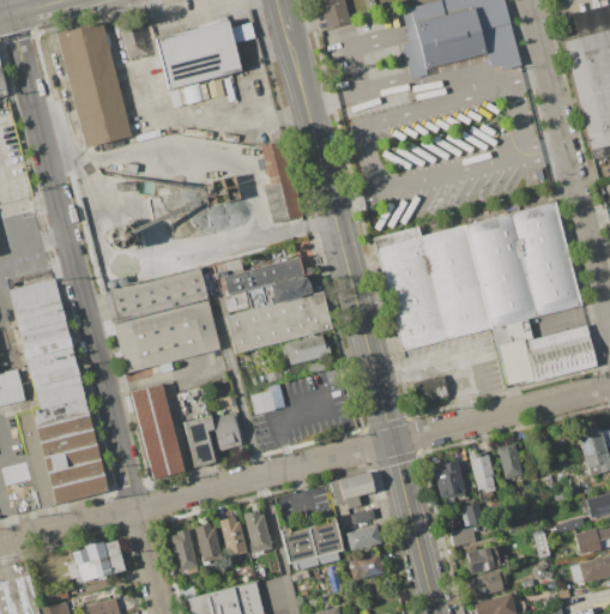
[(345,0),(351,23),(327,28),(321,1),(313,4),(312,0),(345,0)]
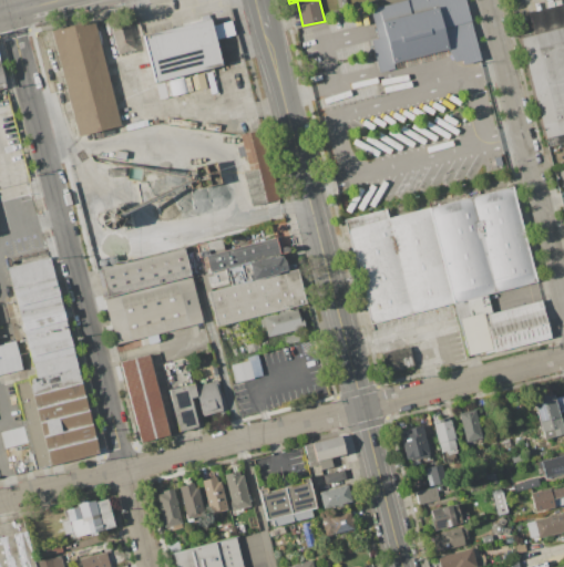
[(391,0),(469,0),(486,62),(463,69),(461,61),(455,63),(453,57),(451,49),(397,63),(397,68),(382,72),(375,41),(380,40),(371,6),(391,0)]
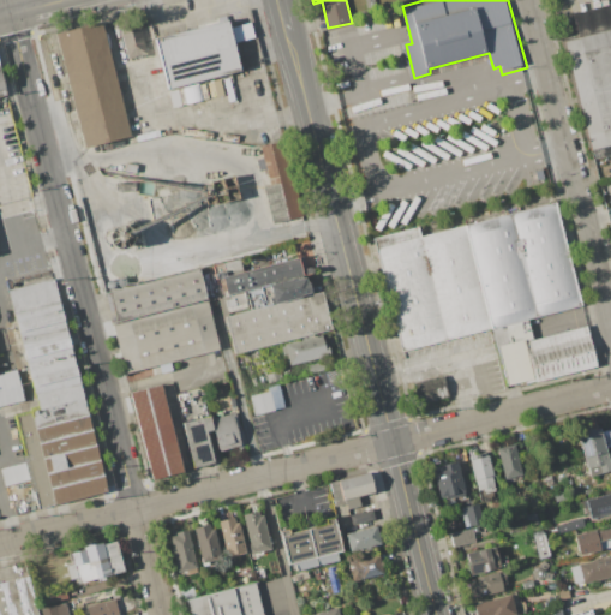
[(579,39),(573,13),(610,4),(610,145),(607,147),(592,150),(564,42),(579,39)]
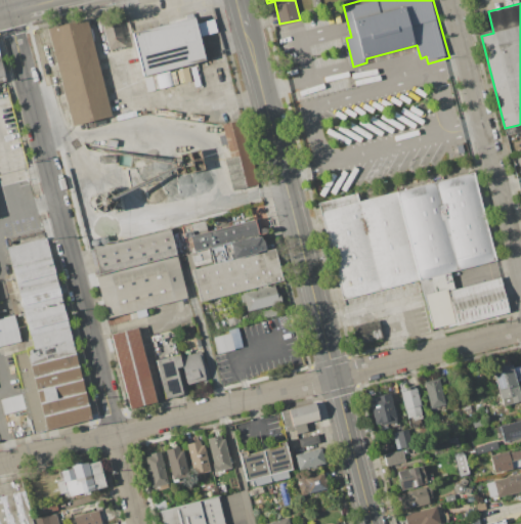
[(111,49),(127,45),(120,15),(102,20),(111,49)]
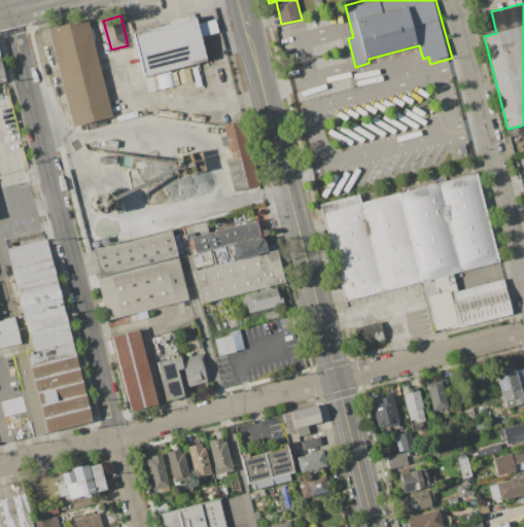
[(206,59),(145,75),(135,33),(196,18),(206,59)]
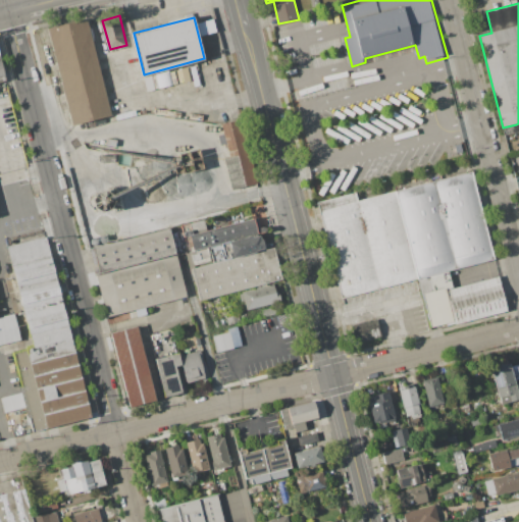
[(114,115),(90,18),(50,29),(74,124),(114,115)]
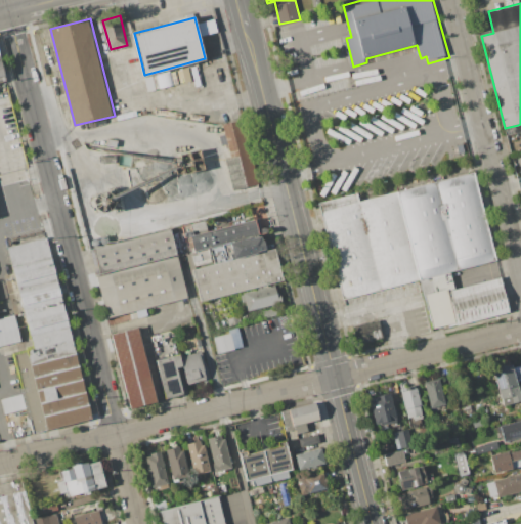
[(244,120),(259,184),(233,190),(225,158),(230,157),(223,125),(244,120)]
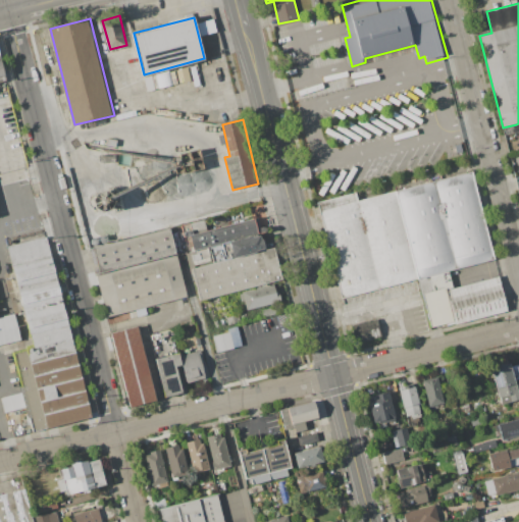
[(356,193),(358,201),(472,172),(495,259),(449,271),(453,289),(500,276),(509,311),(456,324),(455,321),(431,327),(419,278),(342,298),(317,202),(356,193)]
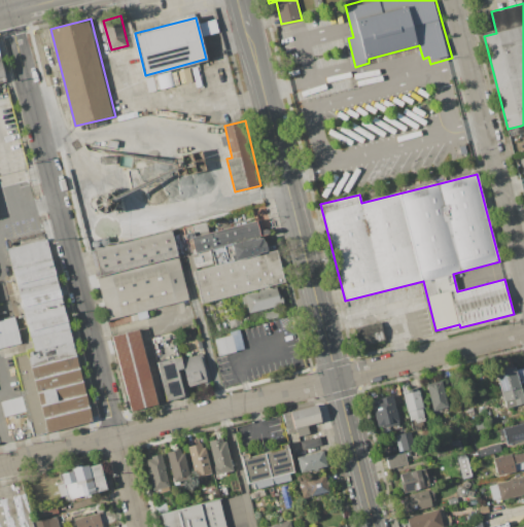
[(257,220),(263,238),(264,243),(266,242),(268,252),(277,250),(285,281),(203,303),(195,272),(197,271),(193,254),(196,253),(191,238),(257,220)]
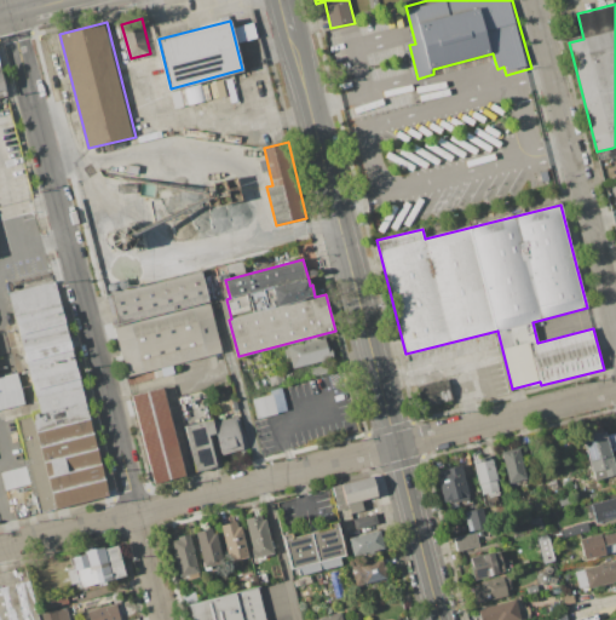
[(202,273),(209,302),(115,325),(108,296),(202,273)]
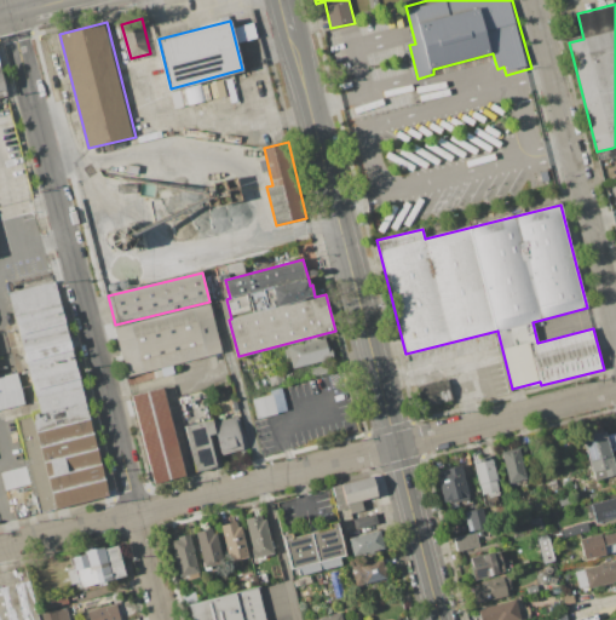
[(56,281),(82,385),(36,397),(10,293),(56,281)]
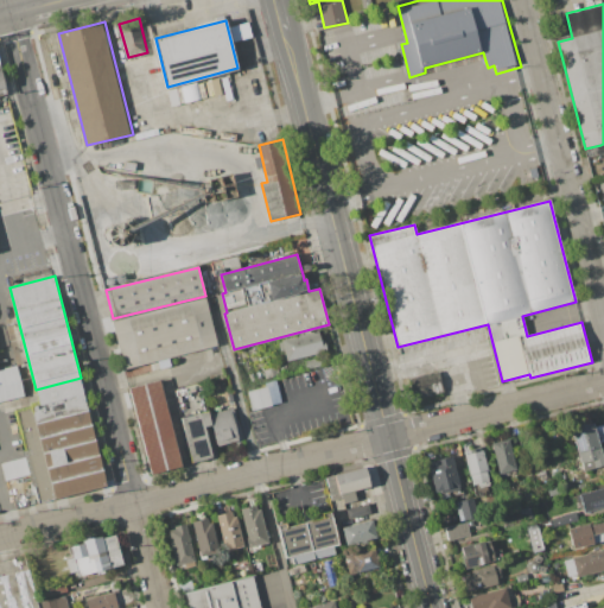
[(205,297),(218,346),(125,371),(112,322),(205,297)]
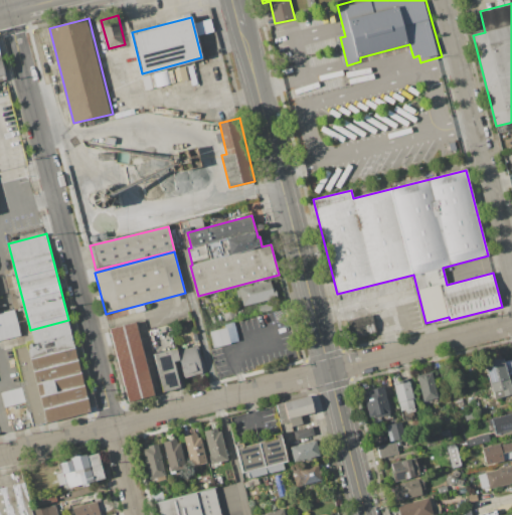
[(240,289),(239,288),(271,280),(273,289),(277,288),(279,296),(275,297),(275,298),(244,306),(242,297),(239,298),(237,290),(240,289)]
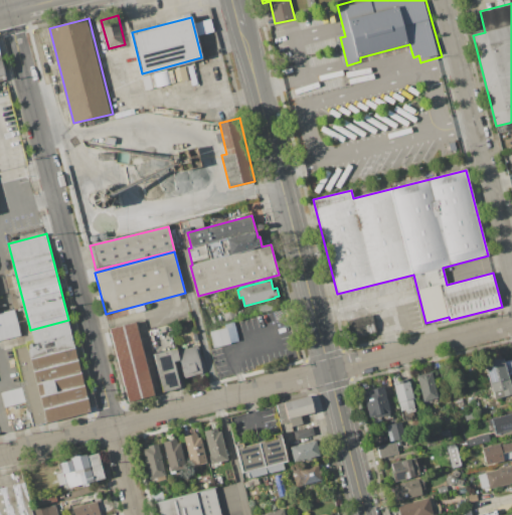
[(274,302),(275,310),(261,313),(259,306),(274,302)]
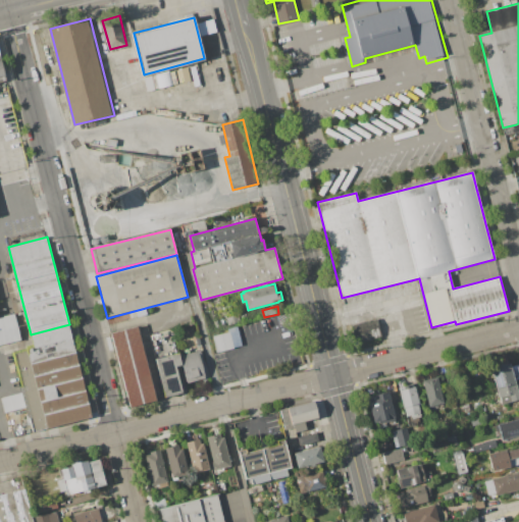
[(0,317),(15,314),(18,327),(21,340),(0,345),(0,317)]
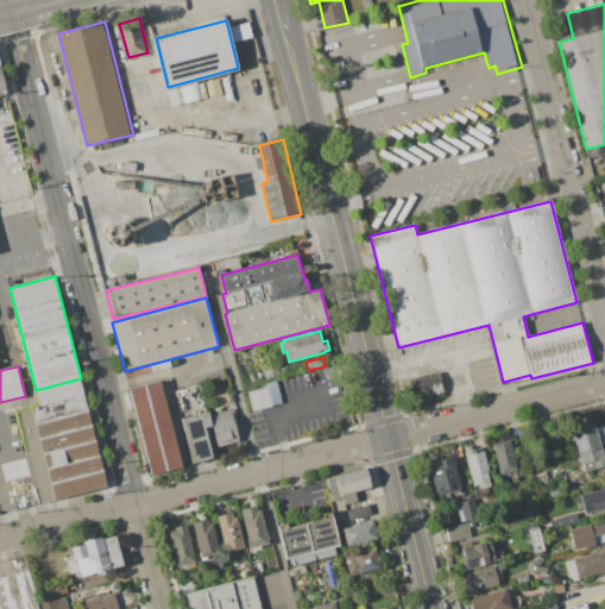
[(414,378),(420,400),(446,393),(441,371),(414,378)]
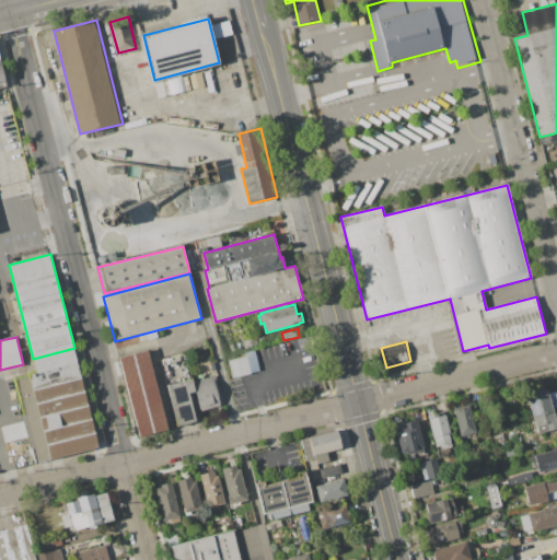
[(36,373),(33,359),(74,348),(82,378),(34,391),(30,374),(36,373)]
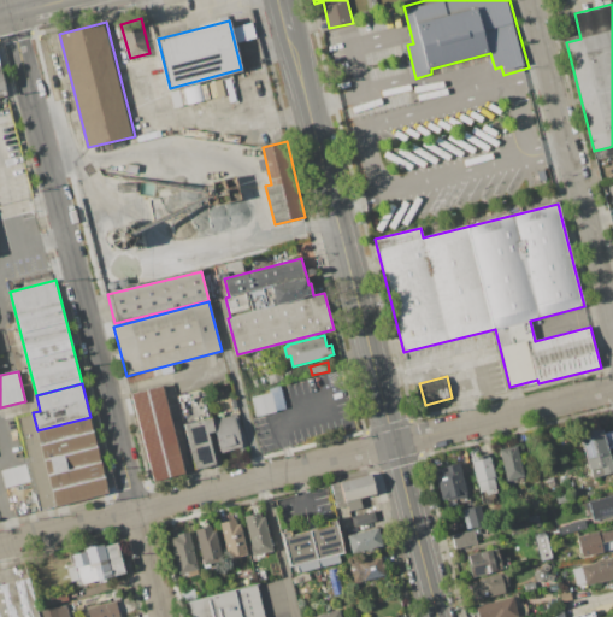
[(282,386),(288,410),(257,417),(252,398),(272,393),(271,388),(282,386)]
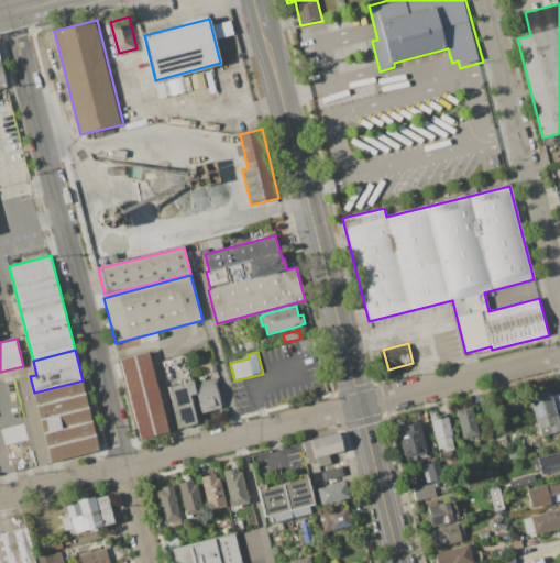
[(150,353),(169,432),(141,440),(120,360),(150,353)]
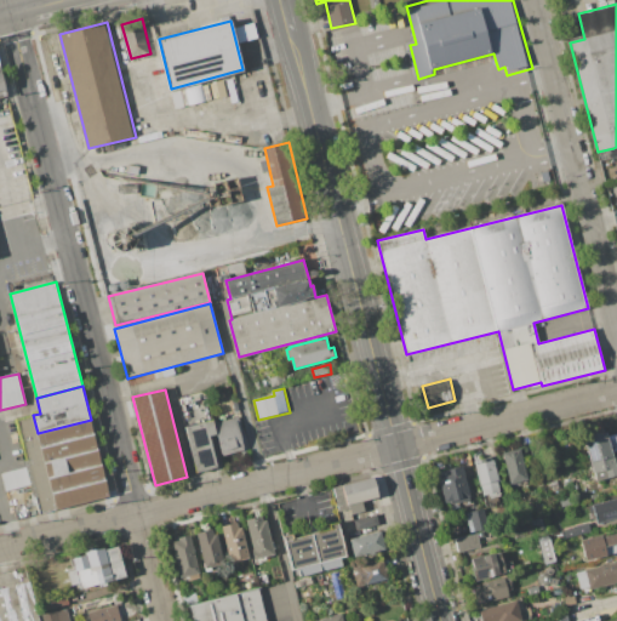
[(238,417),(246,450),(223,455),(220,439),(215,423),(238,417)]
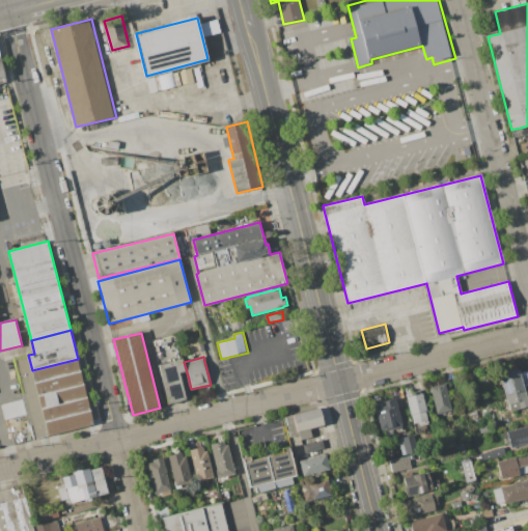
[(78,359),(93,425),(48,436),(32,370),(78,359)]
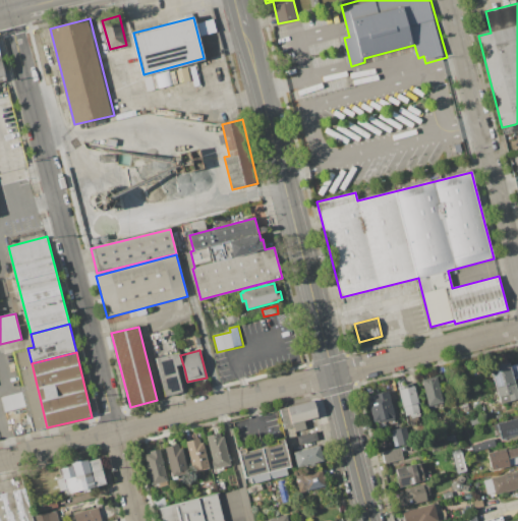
[(179,353),(182,364),(176,365),(182,393),(166,397),(157,358),(179,353)]
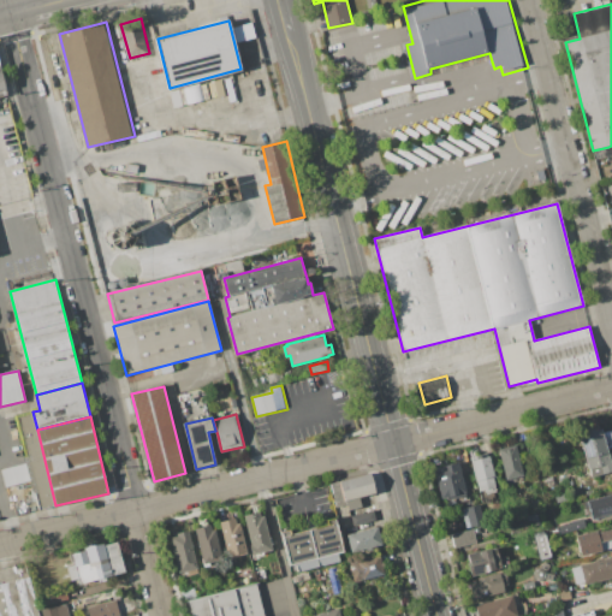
[(601,428),(611,463),(611,473),(592,478),(580,433),(601,428)]
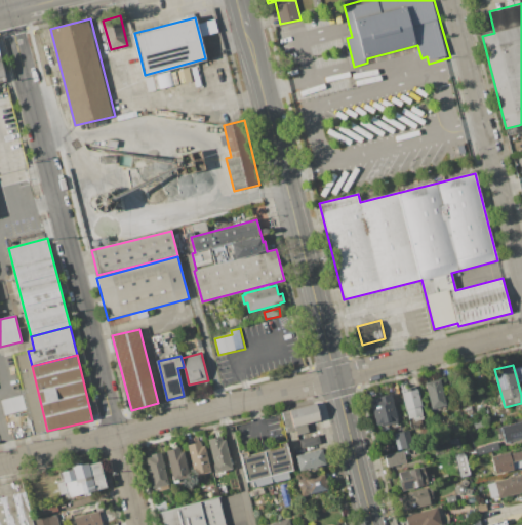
[(441,379),(447,406),(432,409),(426,382),(441,379)]
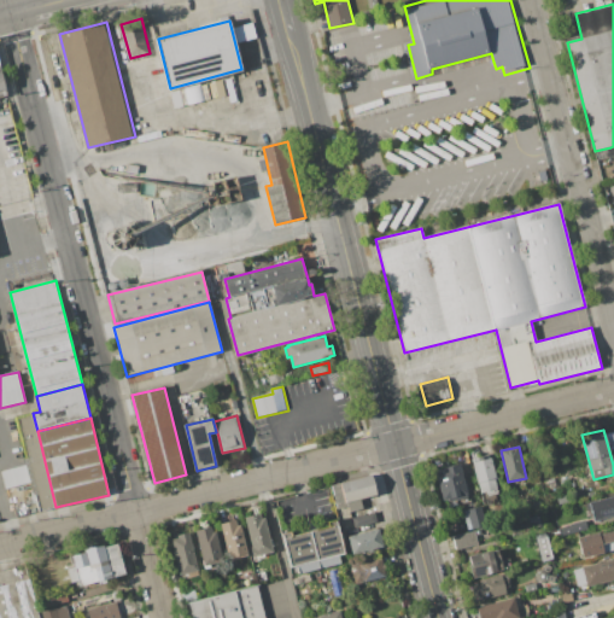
[(483,456),(483,460),(492,458),(497,478),(495,478),(498,494),(489,496),(487,491),(481,493),(479,482),(473,459),(483,456)]
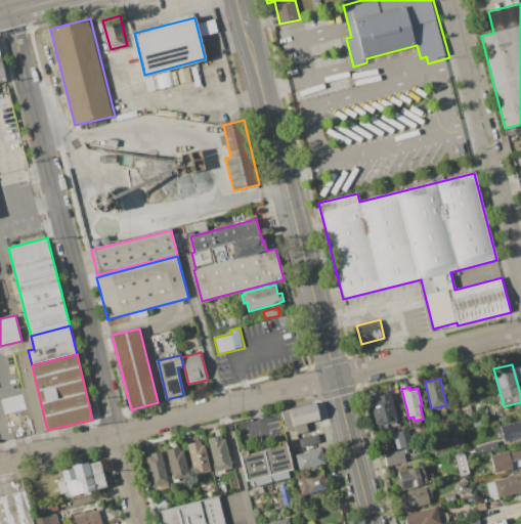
[(378,397),(377,396),(391,393),(397,422),(383,426),(382,423),(377,425),(371,398),(378,397)]
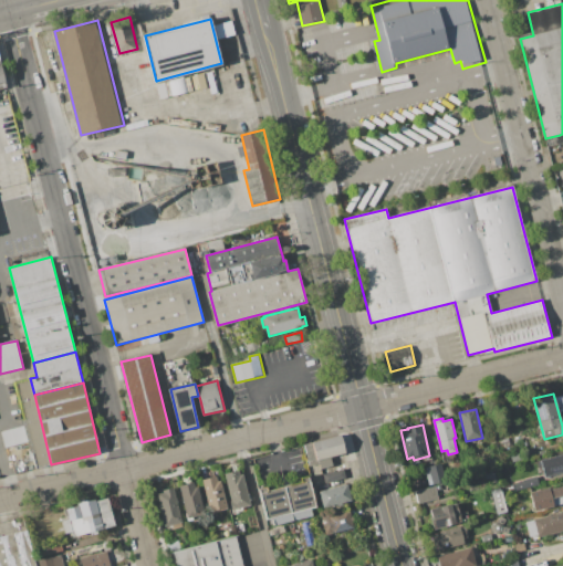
[(7,448),(29,441),(24,426),(2,431),(7,448)]
